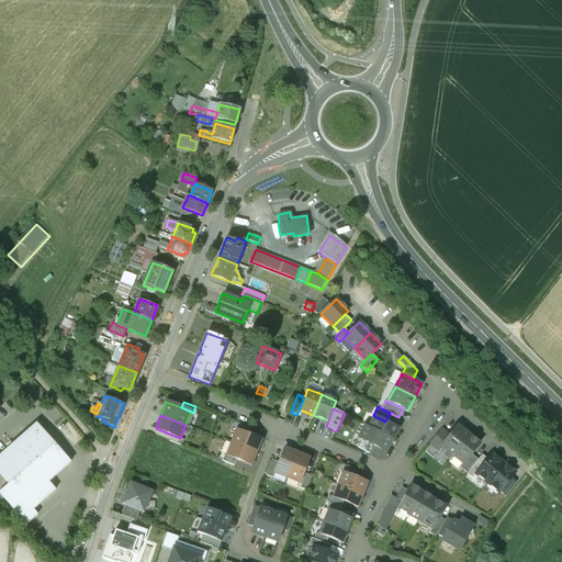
[(385,422),(374,416),(369,427),(392,439),(393,437),(393,436),(394,434),(395,434),(398,428),(385,422)]
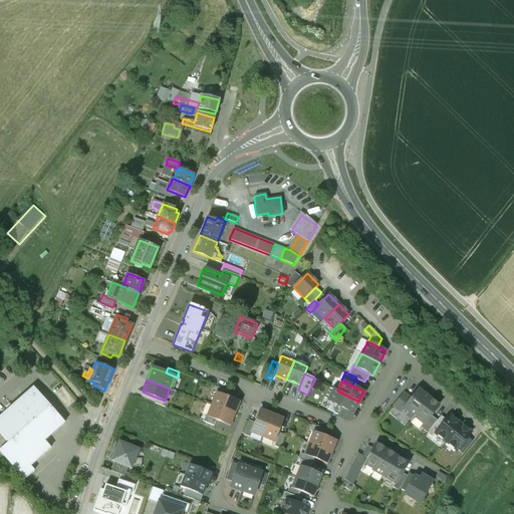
[(228,392),(217,387),(215,393),(217,394),(226,397),(228,392)]
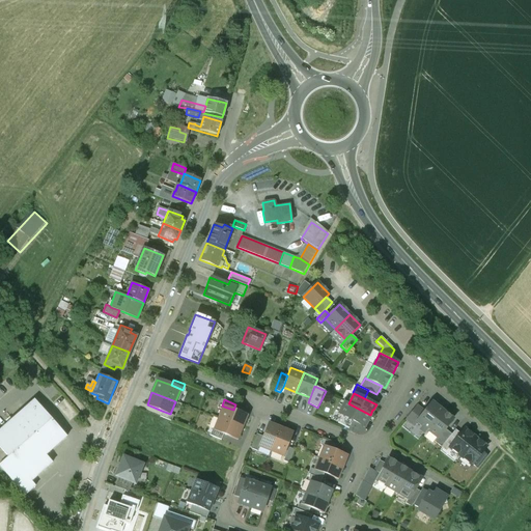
[(46,455),(65,437),(34,400),(12,419),(46,455)]
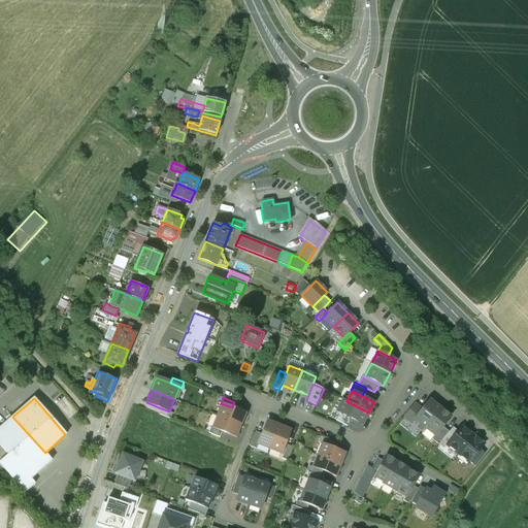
[(347,401),(342,399),(337,410),(340,413),(351,418),(363,424),(368,413),(347,401)]
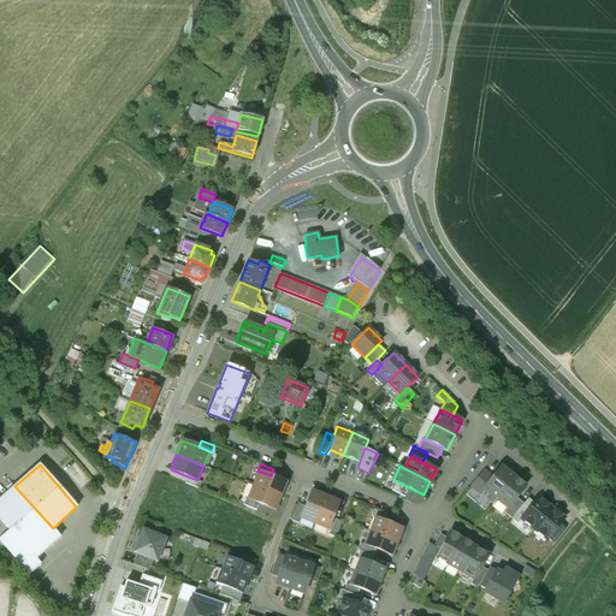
[(492,478),(484,490),(491,495),(487,499),(493,504),(497,499),(514,478),(501,467),(492,478)]
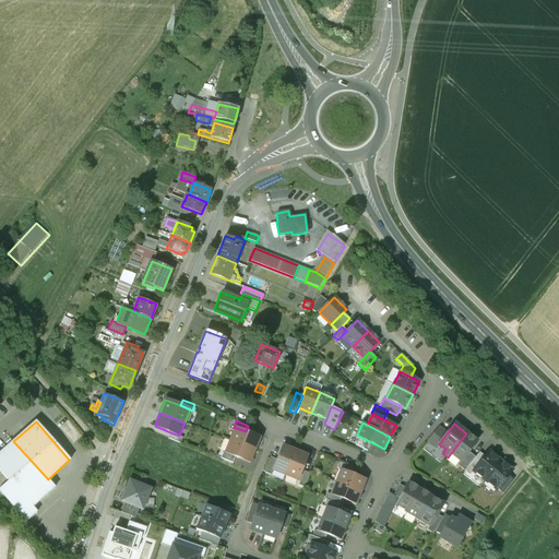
[(439,427),(428,441),(436,448),(439,444),(447,433),(439,427)]
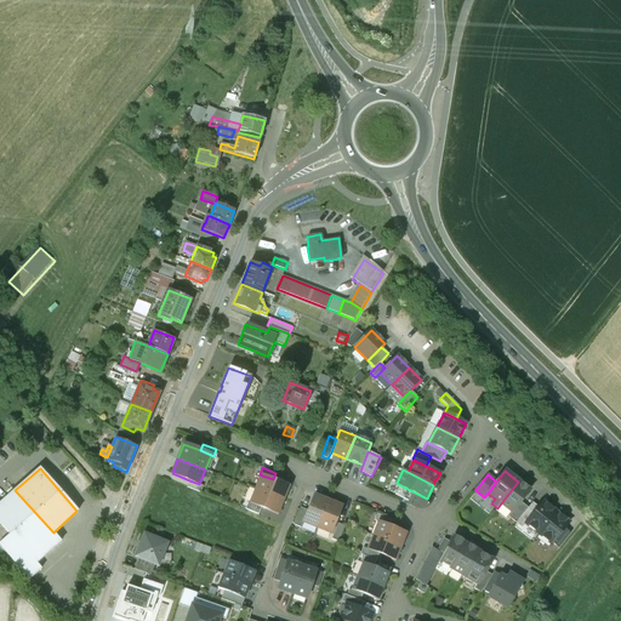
[(273,479),(262,476),(256,489),(283,500),(289,486),(273,479)]
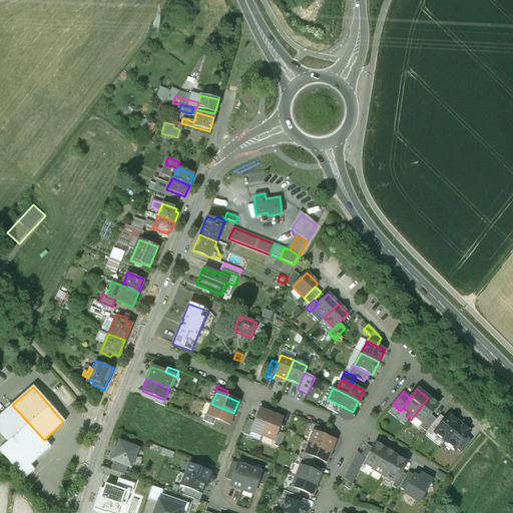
[(164,400),(156,397),(154,403),(165,407),(167,402),(164,400)]
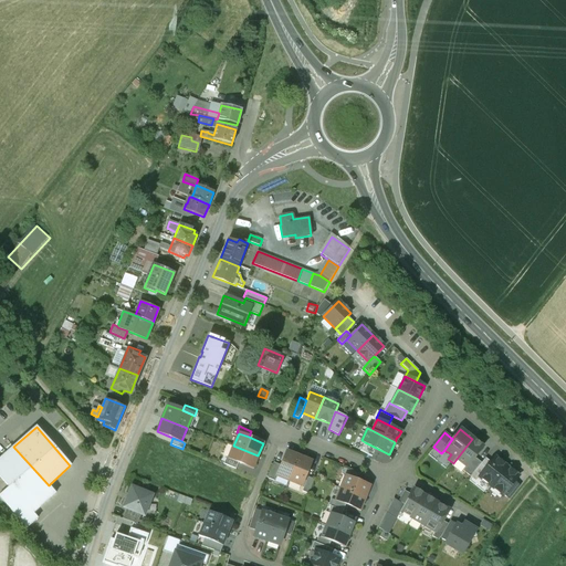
[(472,439),(457,459),(465,467),(467,468),(474,458),(482,447),(472,439)]
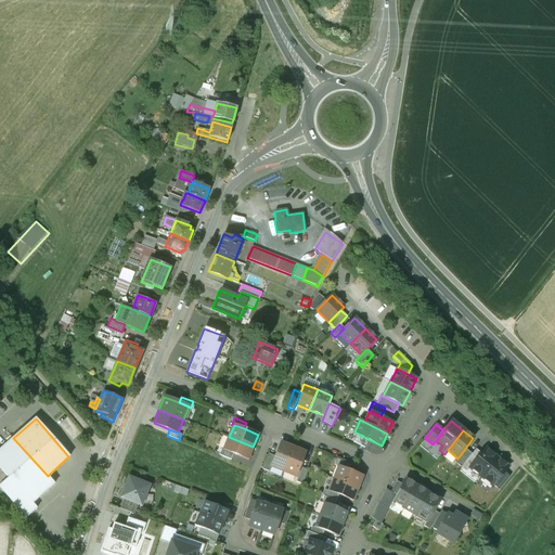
[(369,439),(358,434),(352,442),(364,448),(369,439)]
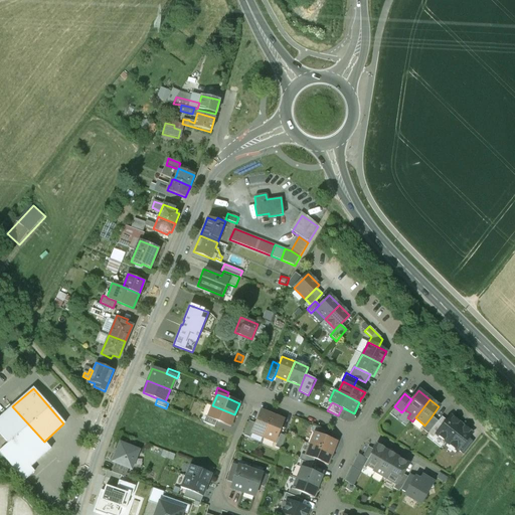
[(234,414),(212,405),(207,417),(216,420),(229,426),(234,414)]
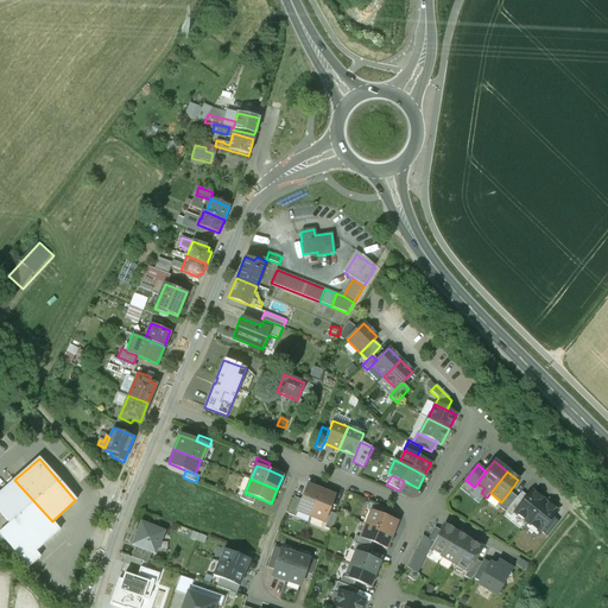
[(0,534),(29,567),(40,557),(36,551),(59,530),(52,521),(14,480),(0,492),(0,534)]
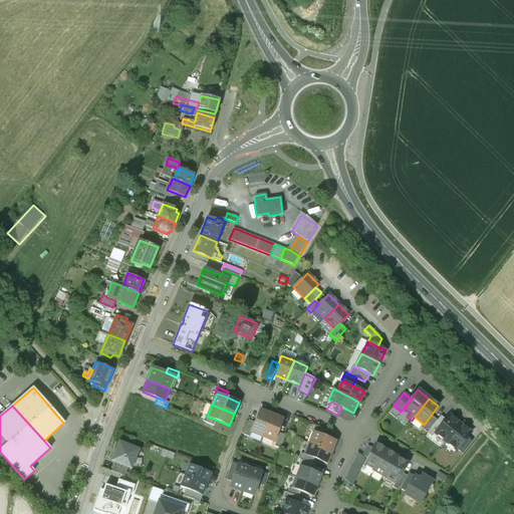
[(254,423),(251,432),(262,437),(271,415),(260,410),(254,423)]
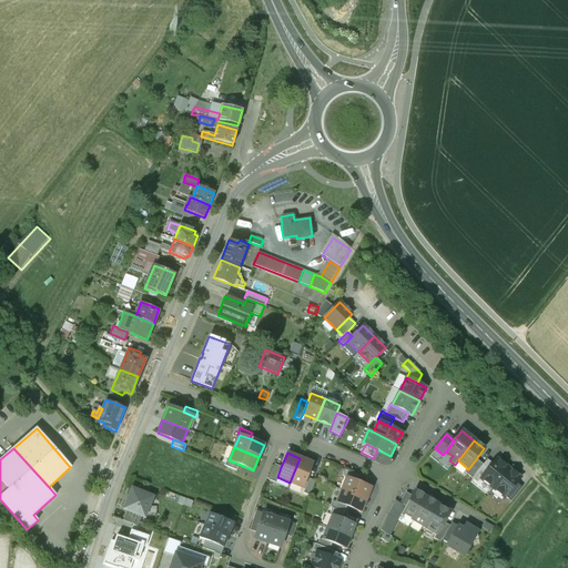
[(300,458),(290,483),(303,488),(313,463),(300,458)]
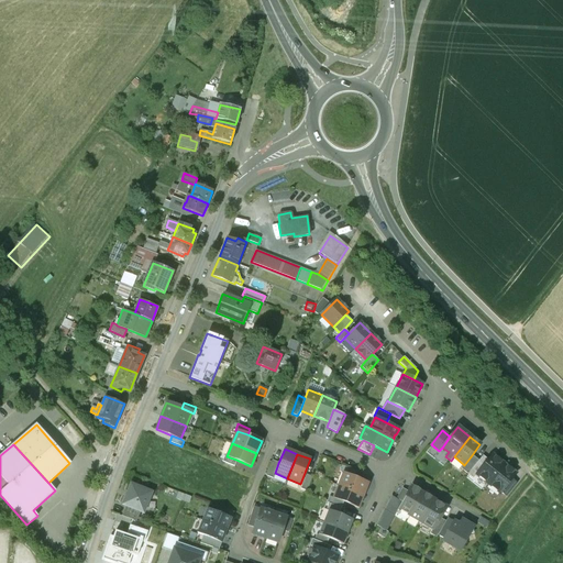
[(477,473),(476,474),(488,484),(504,464),(492,454),(488,460),(477,473)]
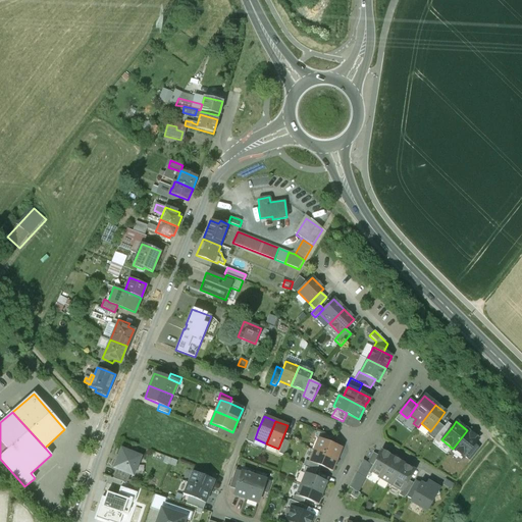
[(210,423),(208,422),(206,428),(217,432),(219,426),(210,423)]
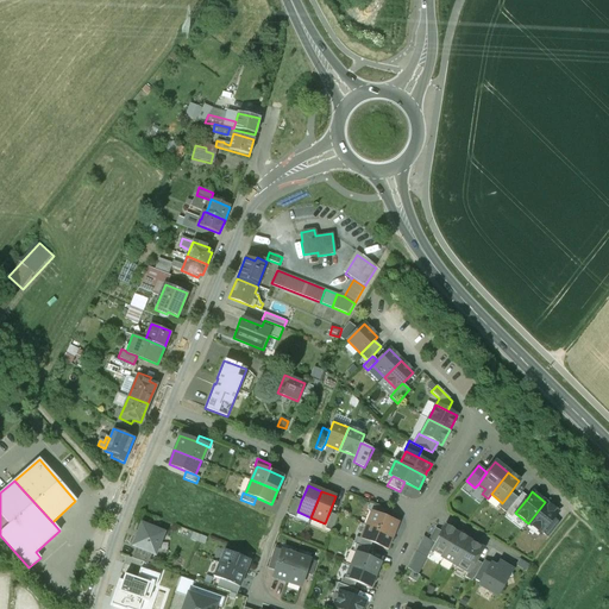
[(510,493),(502,503),(501,502),(498,507),(506,513),(510,508),(518,498),(510,493)]
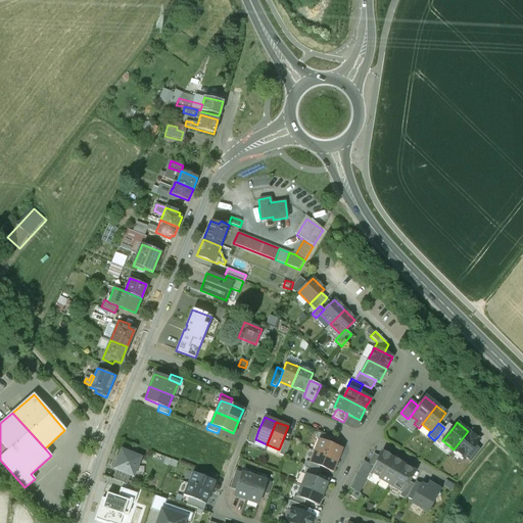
[(444,428),(438,436),(443,439),(454,427),(448,423),(444,428)]
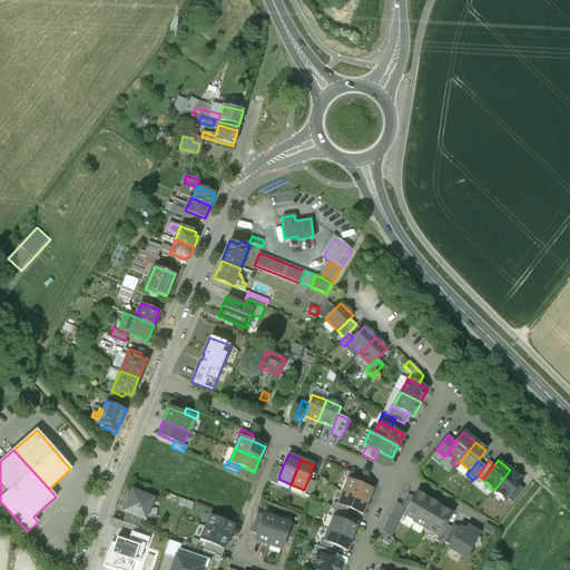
[(282,469),(276,467),(269,481),(276,484),(278,479),(282,469)]
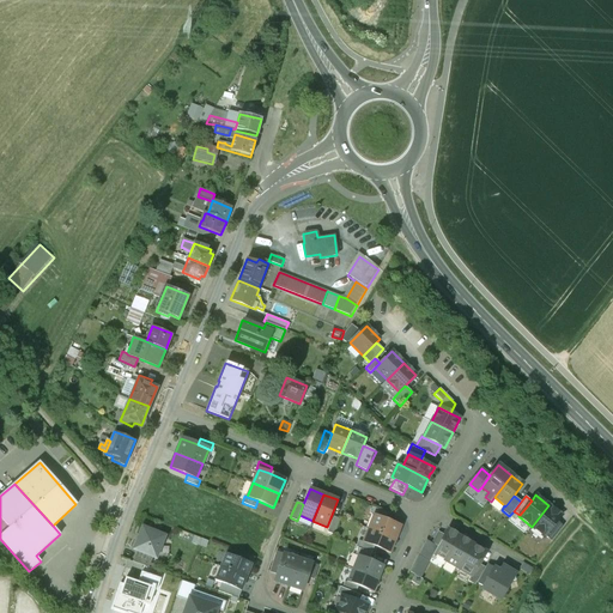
[(548,505),(532,527),(545,538),(546,536),(558,521),(562,516),(548,505)]
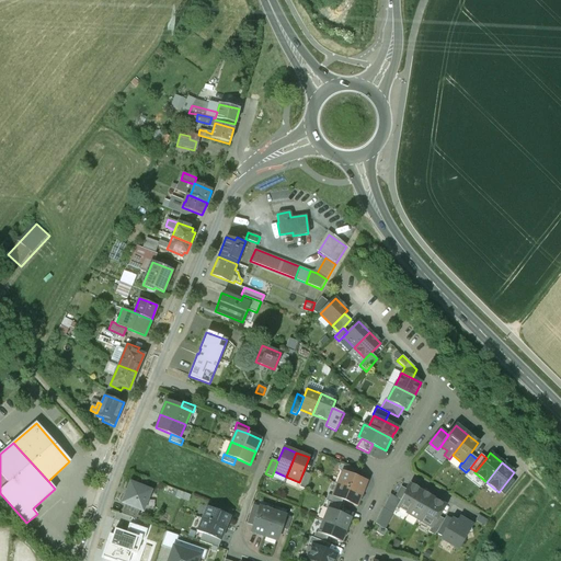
[(355,470),(341,464),(338,470),(342,471),(352,476),(355,470)]
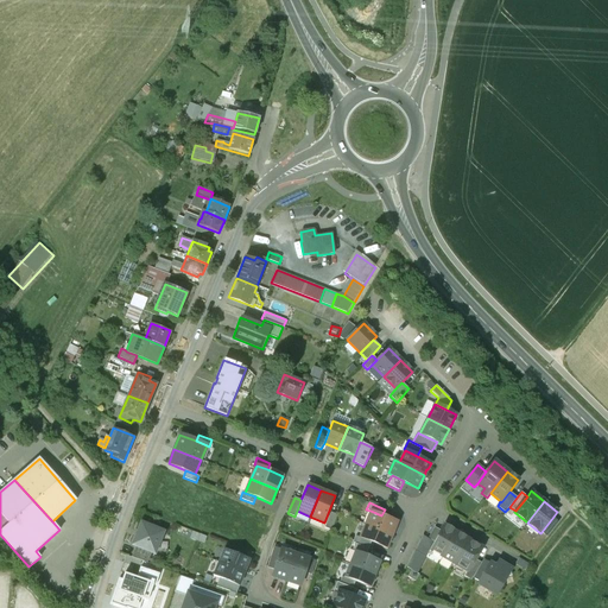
[(381,515),(371,511),(366,524),(392,536),(397,521),(381,515)]
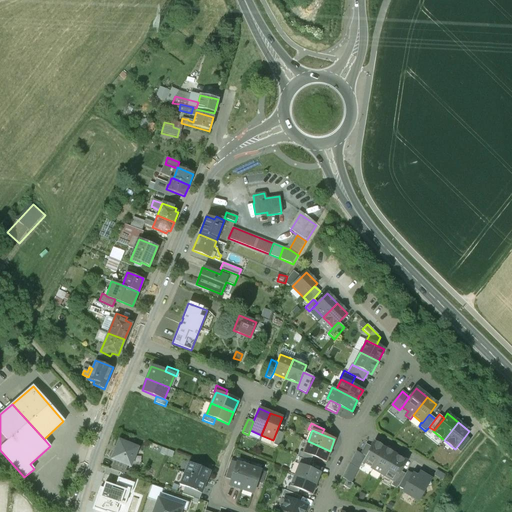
[(278,431),(273,444),(279,446),(284,433),(278,431)]
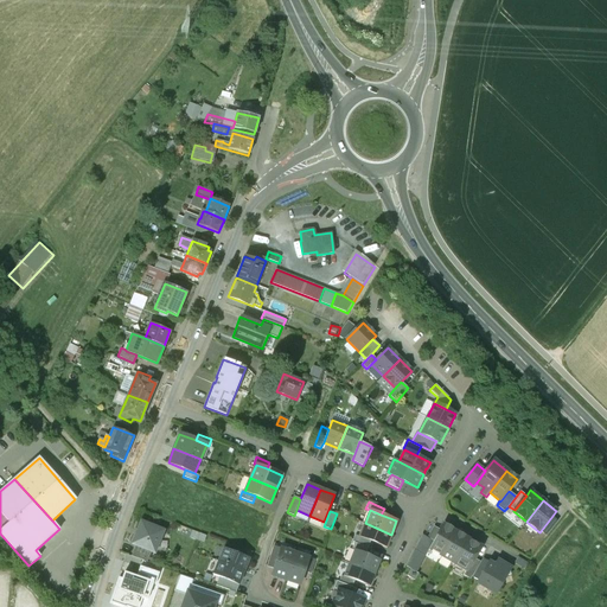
[(553,516),(541,531),(545,536),(557,521),(553,516)]
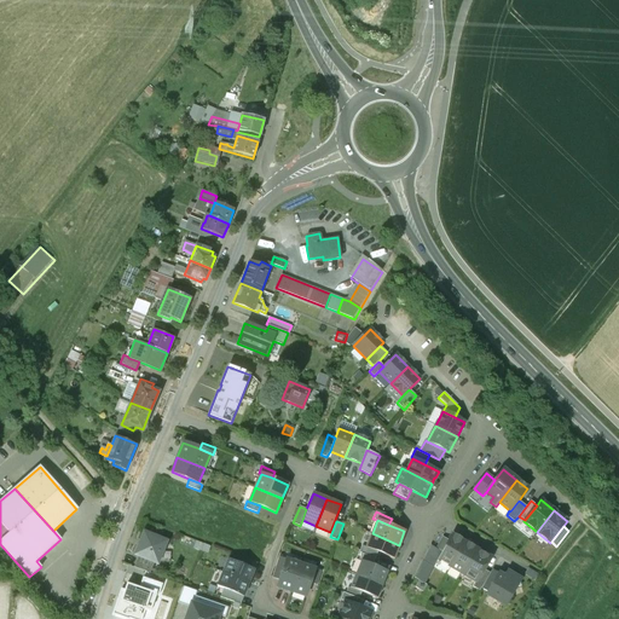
[(166,542),(144,532),(136,555),(138,556),(154,563),(157,565),(166,542)]
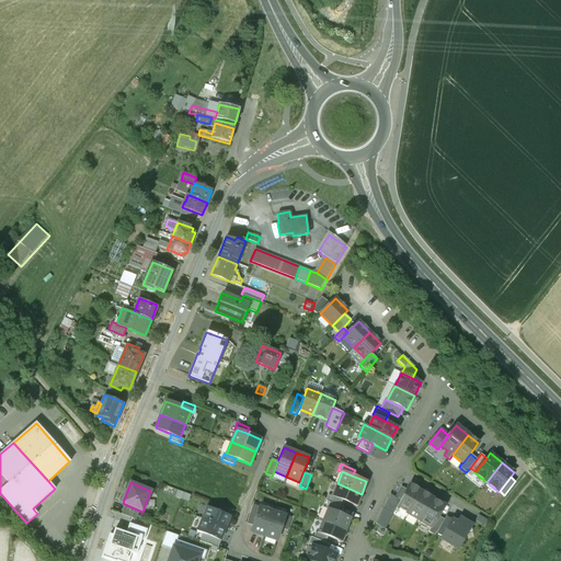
[(362,494),(338,483),(332,496),(342,500),(356,506),(362,494)]
